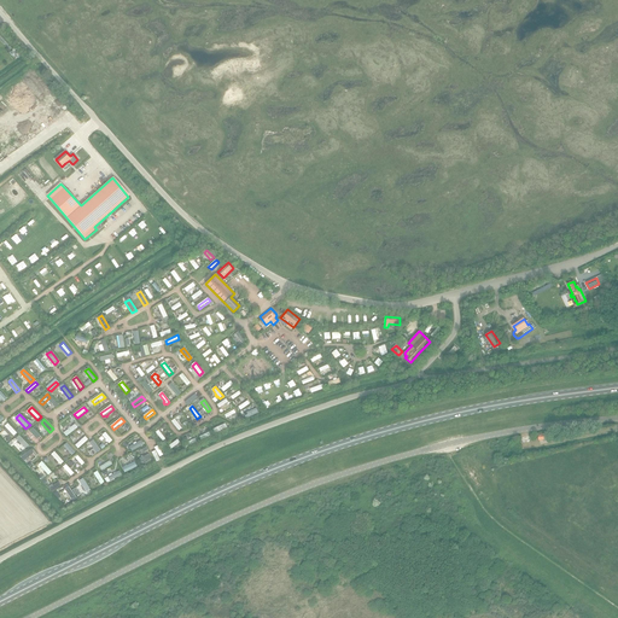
[(175,419),(172,421),(179,431),(182,429),(175,419)]
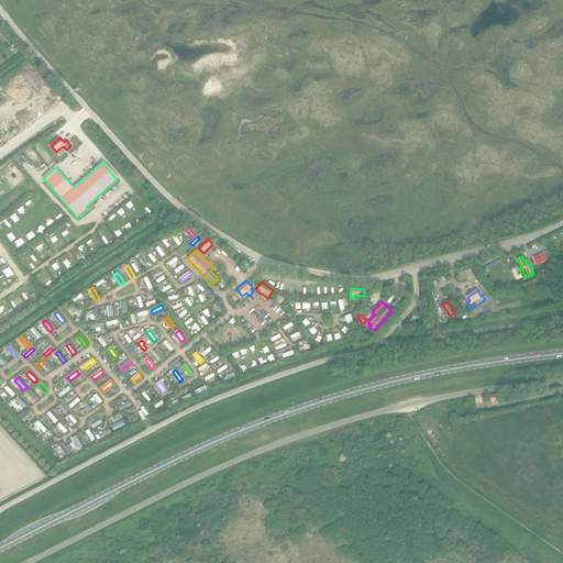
[(15,395),(7,386),(4,389),(12,398),(15,395)]
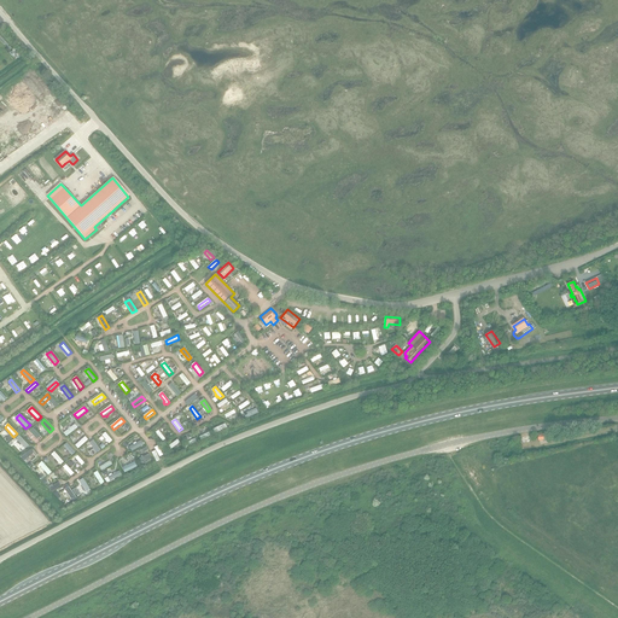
[(215,433),(227,429),(226,424),(213,430),(215,433)]
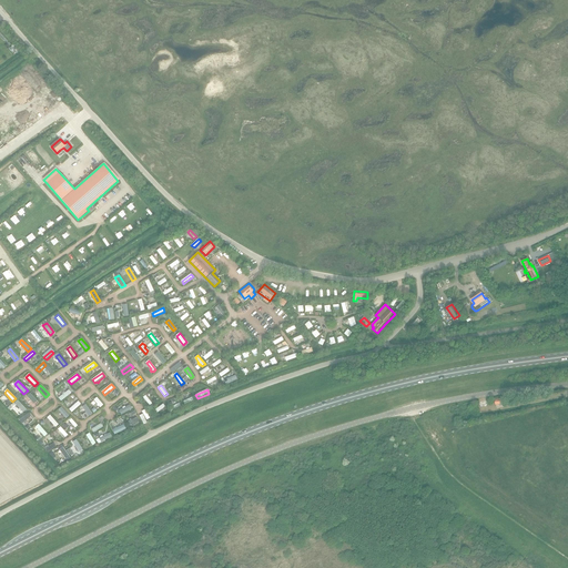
[(71,394),(69,391),(59,398),(61,402),(71,394)]
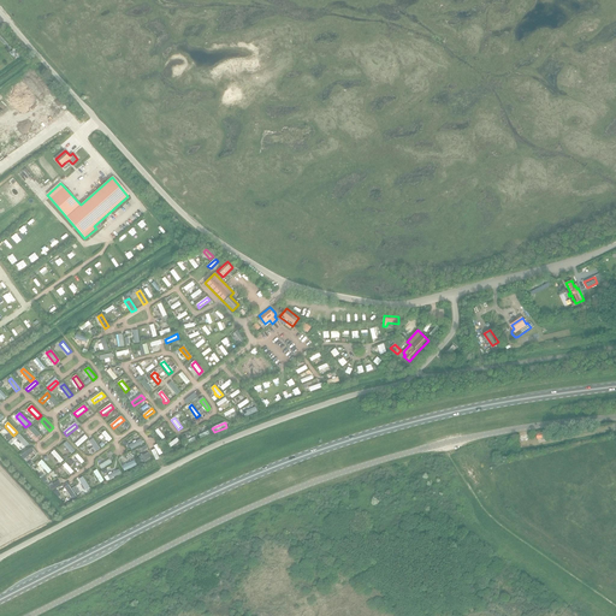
[(41,436),(33,427),(29,431),(37,439),(41,436)]
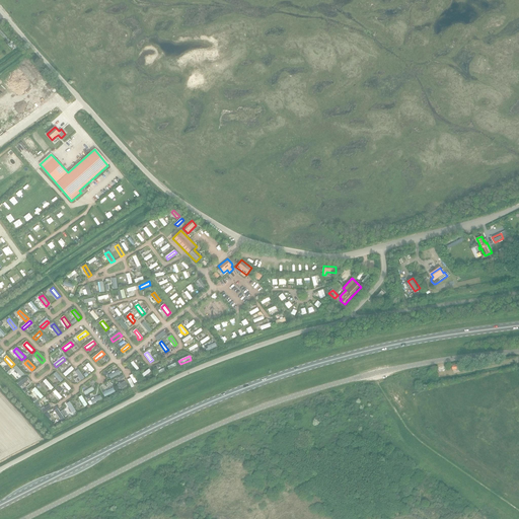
[(139,369),(133,362),(131,364),(137,371),(139,369)]
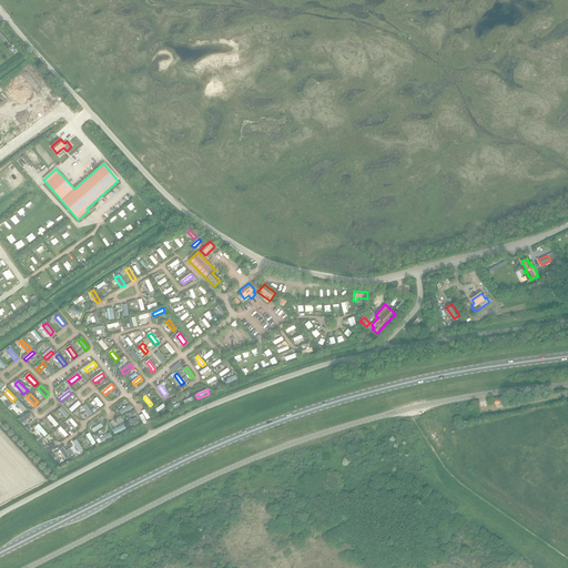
[(103,405),(97,398),(93,401),(98,405),(97,405),(98,407),(99,406),(100,408),(103,405)]
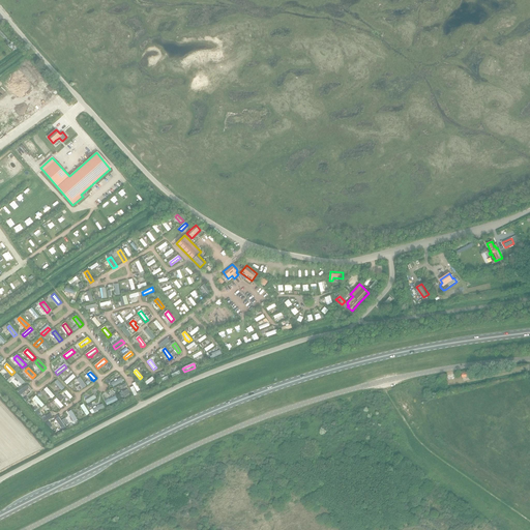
[(25,383),(17,374),(13,377),(22,385),(25,383)]
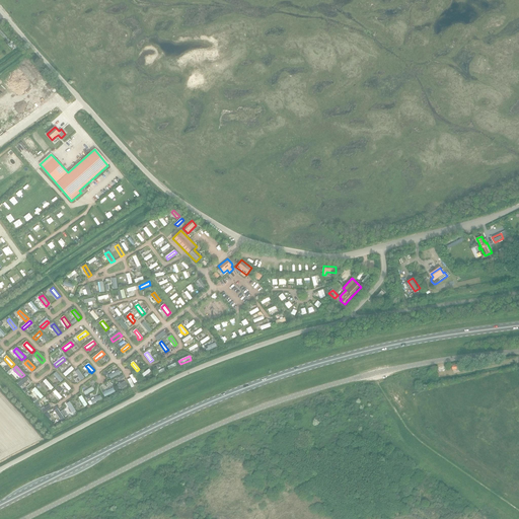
[(66,377),(74,370),(72,367),(63,374),(66,377)]
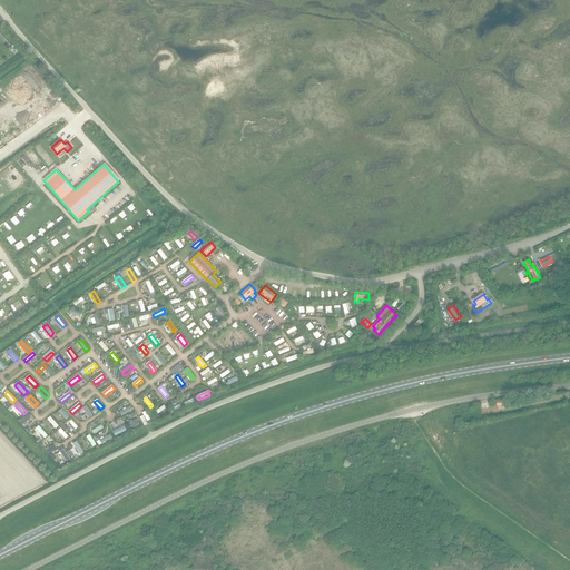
[(155,412),(157,415),(164,411),(165,412),(166,411),(165,410),(166,409),(164,405),(155,412)]
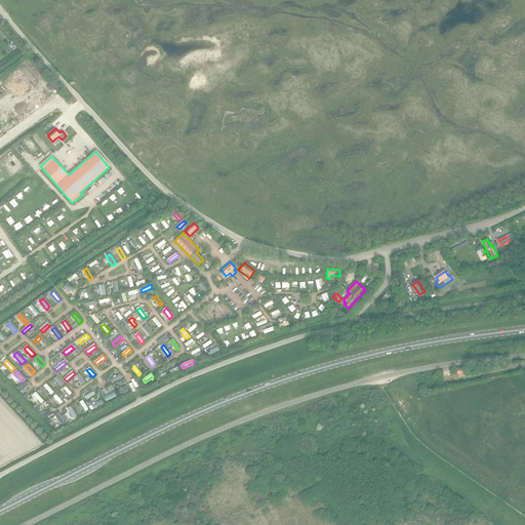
[(85,382),(79,375),(77,377),(82,385),(85,382)]
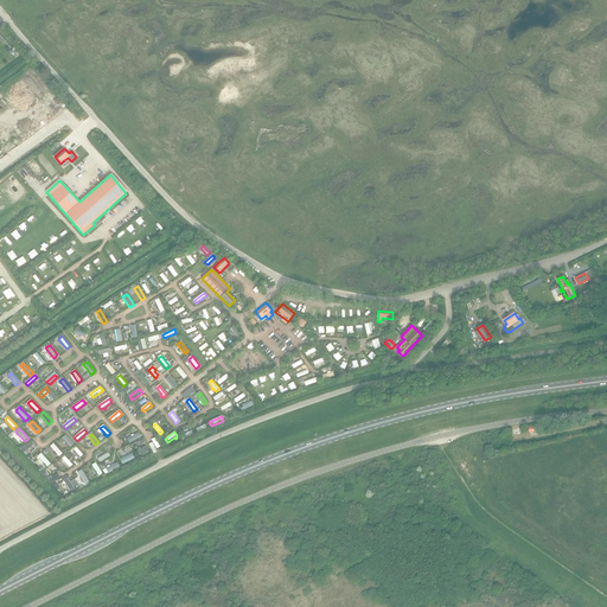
[(141,438),(139,434),(128,440),(131,443),(141,438)]
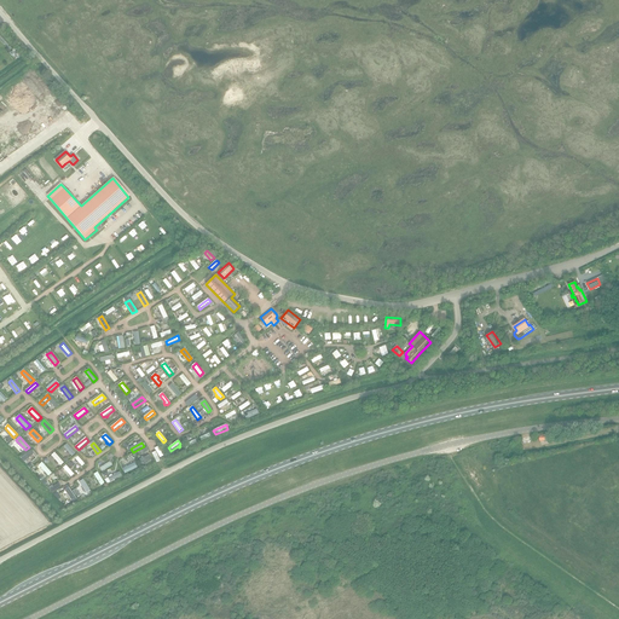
[(75,453),(67,444),(63,447),(69,453),(68,455),(69,456),(70,455),(71,457),(75,453)]
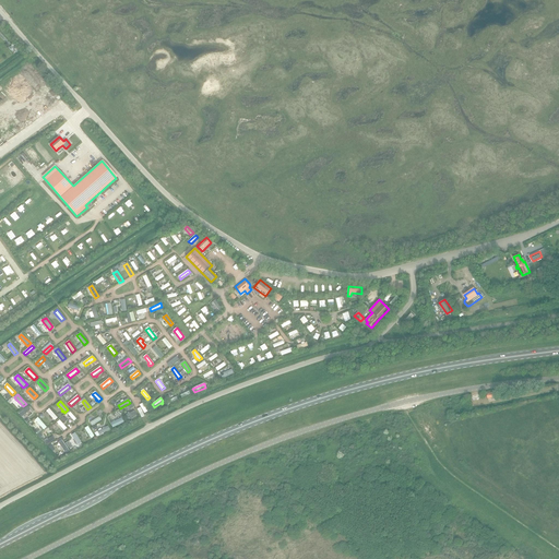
[(21,418),(31,411),(27,407),(19,415),(21,418)]
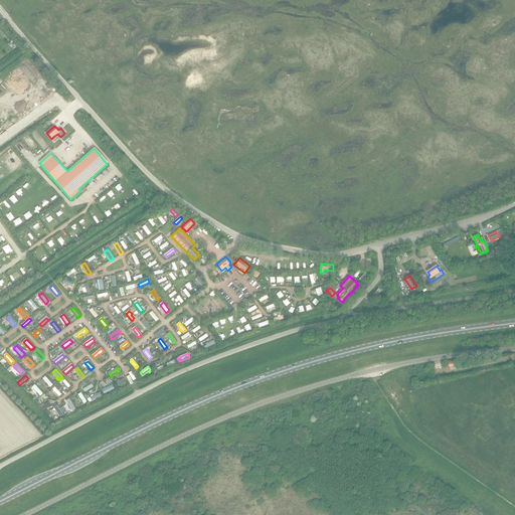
[(53,385),(45,377),(43,379),(50,388),(53,385)]
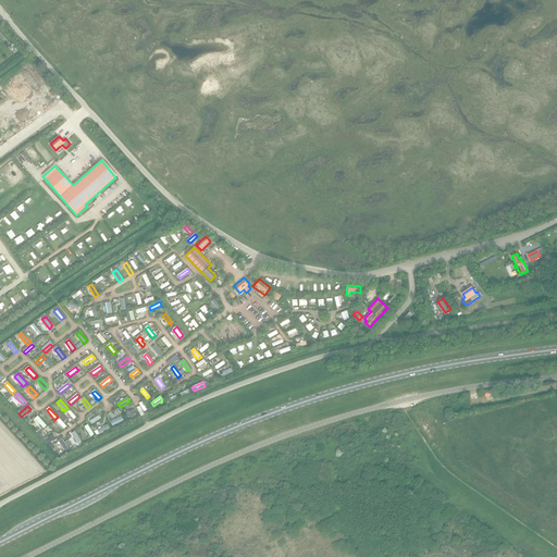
[(76,418),(71,411),(67,413),(74,420),(76,418)]
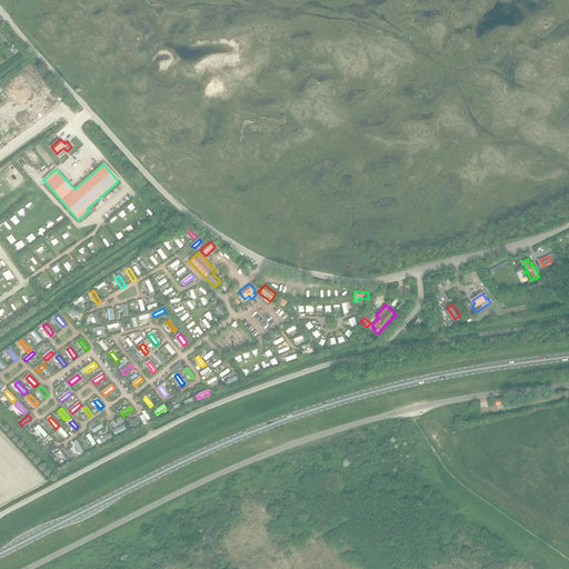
[(92,430),(95,435),(103,428),(101,425),(92,430)]
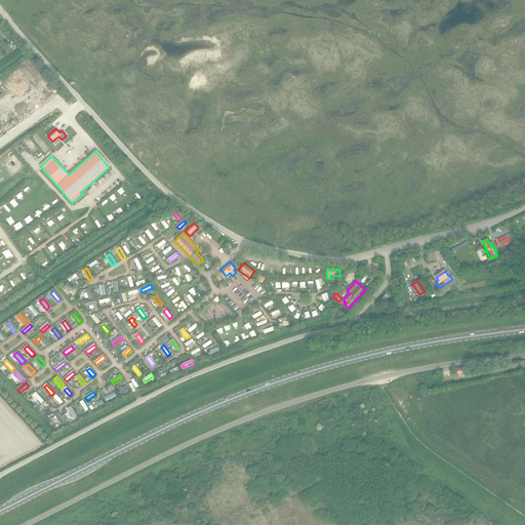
[(44,402),(36,393),(33,395),(41,404),(44,402)]
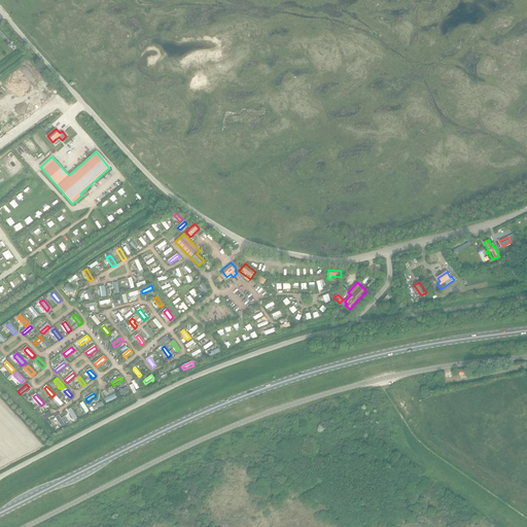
[(63,405),(57,396),(54,398),(61,407),(63,405)]
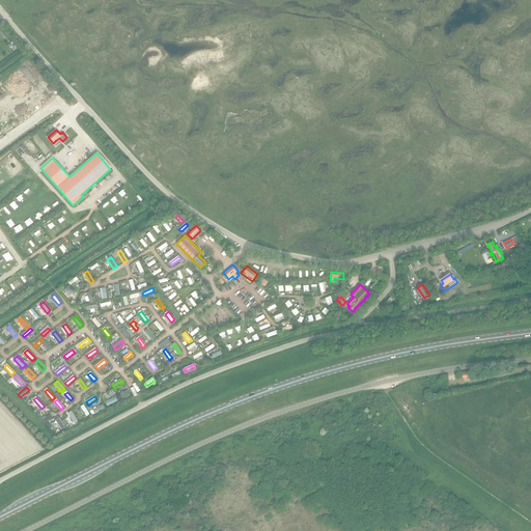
[(90,415),(84,406),(80,408),(86,417),(90,415)]
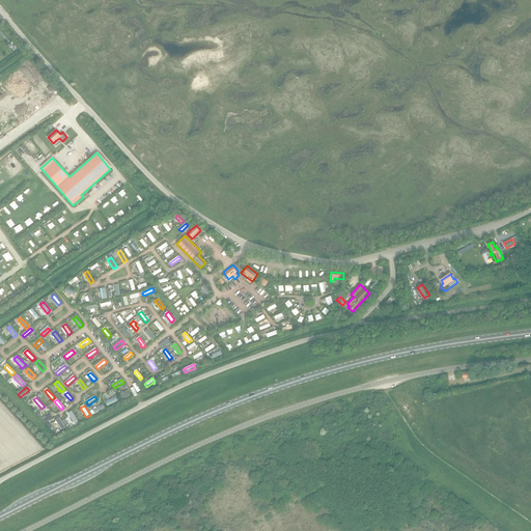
[(78,421),(72,412),(68,414),(73,420),(72,421),(73,423),(74,422),(75,424),(78,421)]
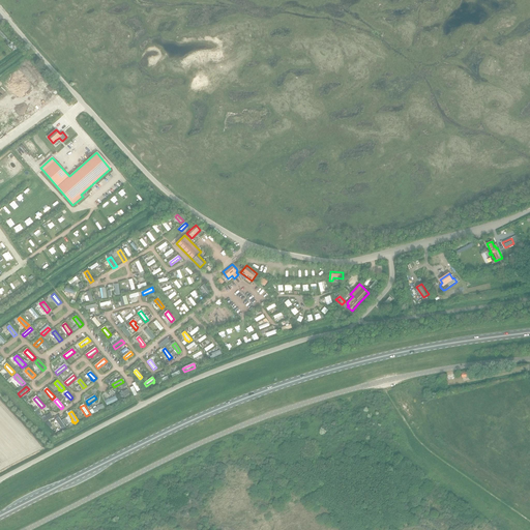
[(43,422),(53,417),(50,414),(46,417),(45,416),(42,417),(43,418),(41,419),(43,422)]
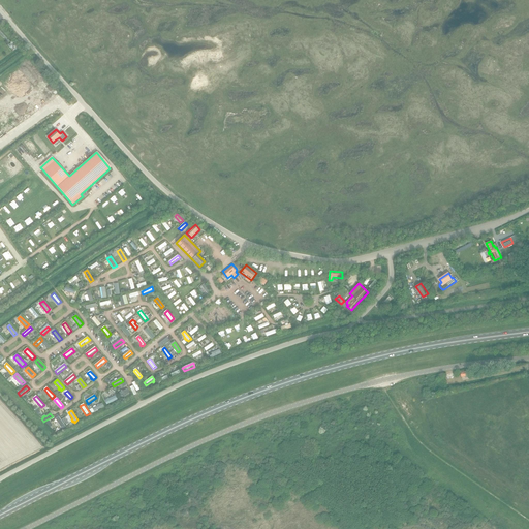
[(59,417),(55,419),(61,428),(65,426),(59,417)]
